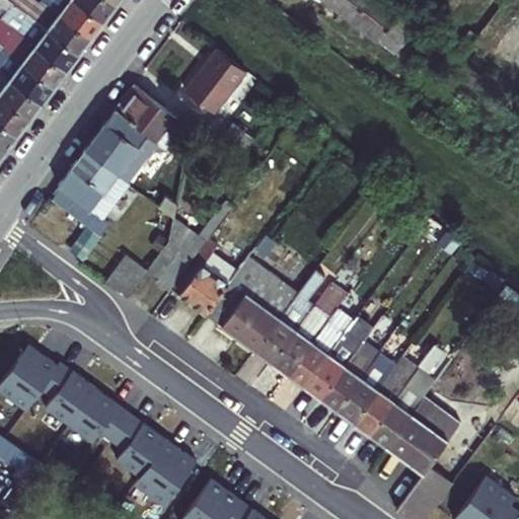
[(57,12),(43,0),(30,17),(78,56),(91,39),(57,12)]
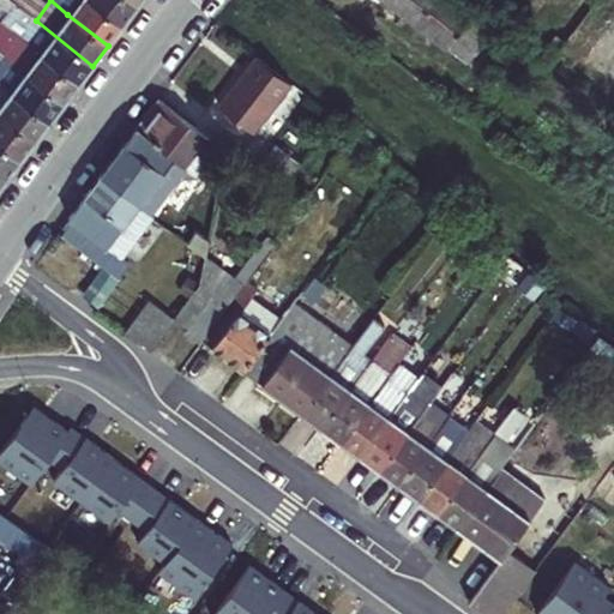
[(122,26),(88,0),(50,0),(67,14),(108,46),(122,26)]
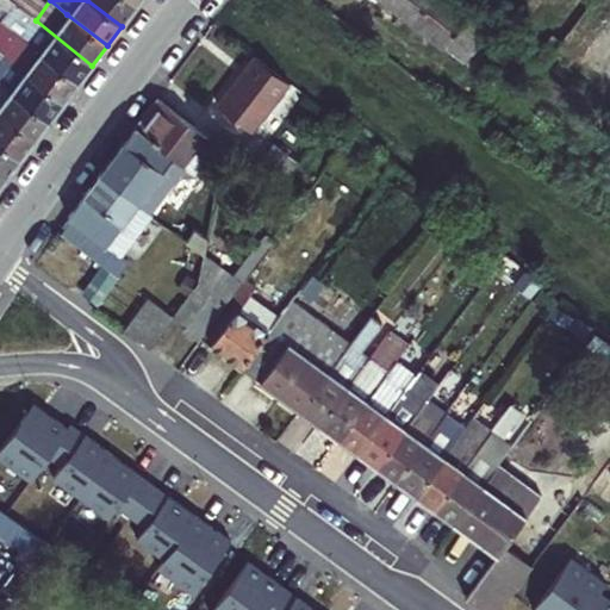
[(136,7),(128,0),(87,0),(122,26),(136,7)]
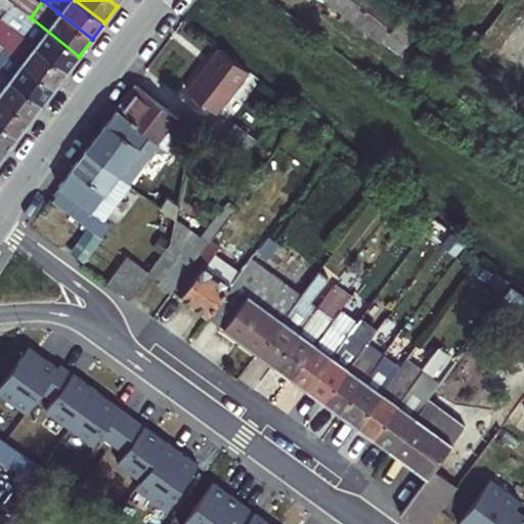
[(386,2),(383,0),(345,0),(340,8),(353,18),(363,5),(376,14),(386,2)]
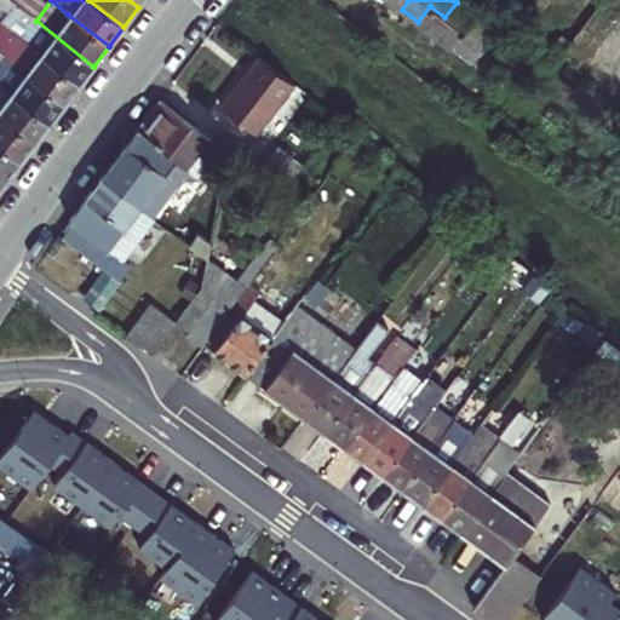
[(445,17),(430,6),(418,22),(471,63),(474,58),(495,32),(457,3),(445,17)]
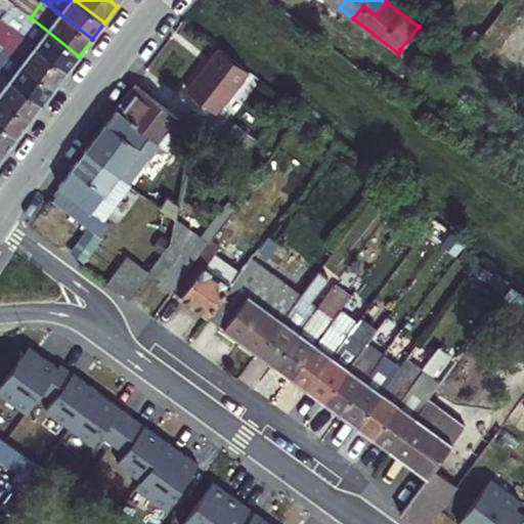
[(15,4),(13,3),(1,18),(67,73),(79,56),(31,17),(15,4)]
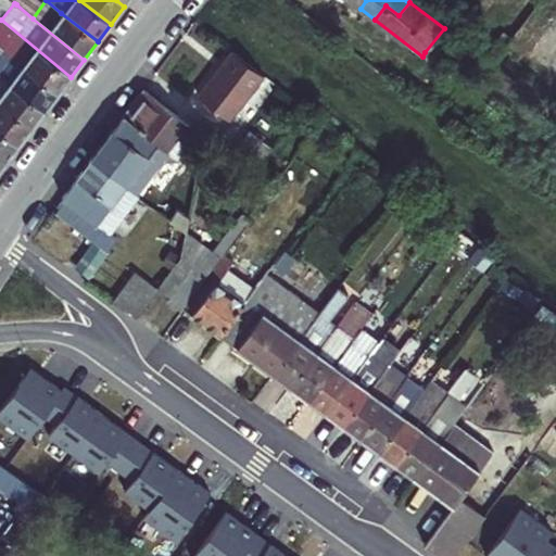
[(555,26),(534,9),(504,47),(529,66),(555,30),(555,26)]
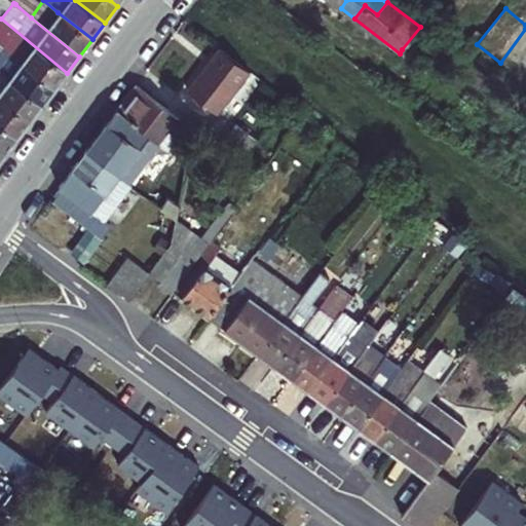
[(1,19),(0,19),(0,43),(5,48),(54,88),(67,73),(1,19)]
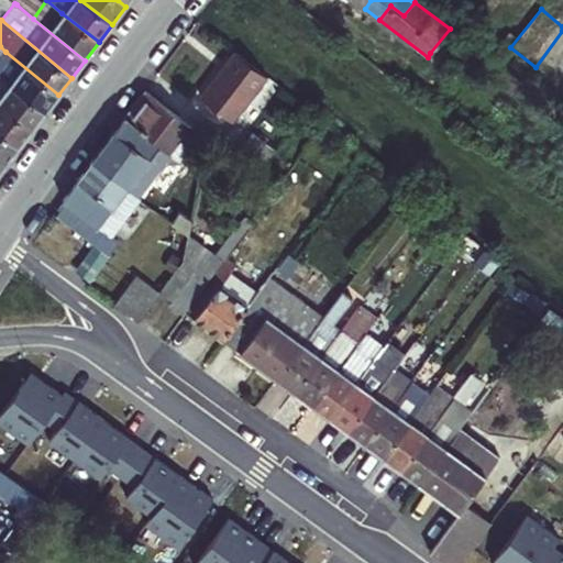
[(487,56),(450,29),(430,53),(467,83),(475,73),(487,56)]
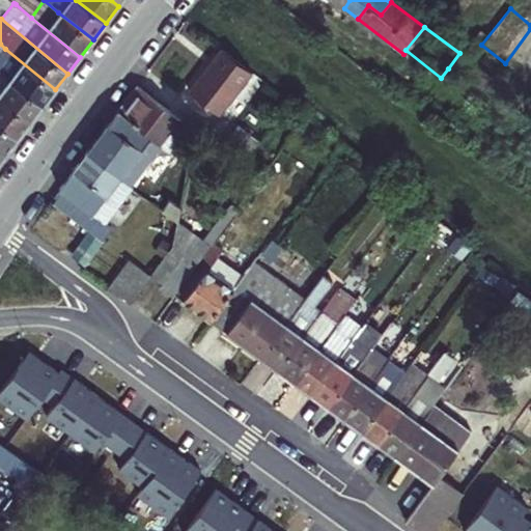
[(328,34),(323,40),(334,49),(339,42),(328,34)]
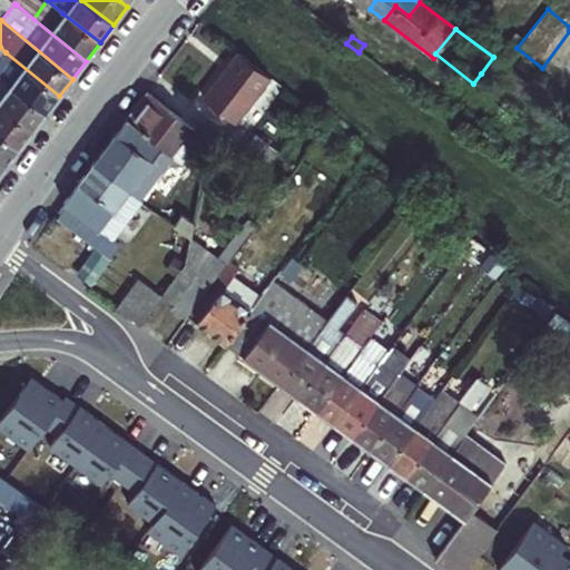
[(269,78),(236,51),(202,98),(234,124),(269,78)]
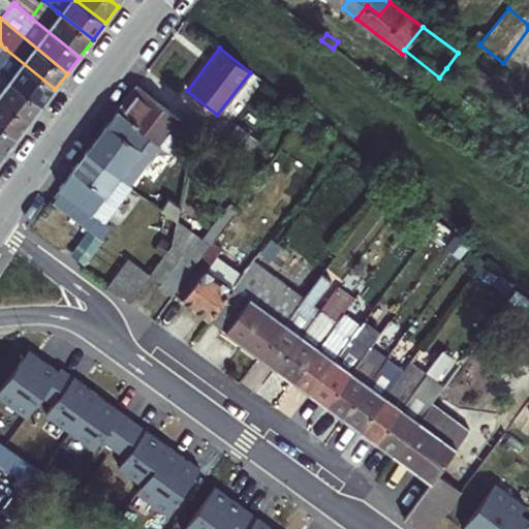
[(55,89),(5,49),(0,54),(0,69),(43,104),(55,89)]
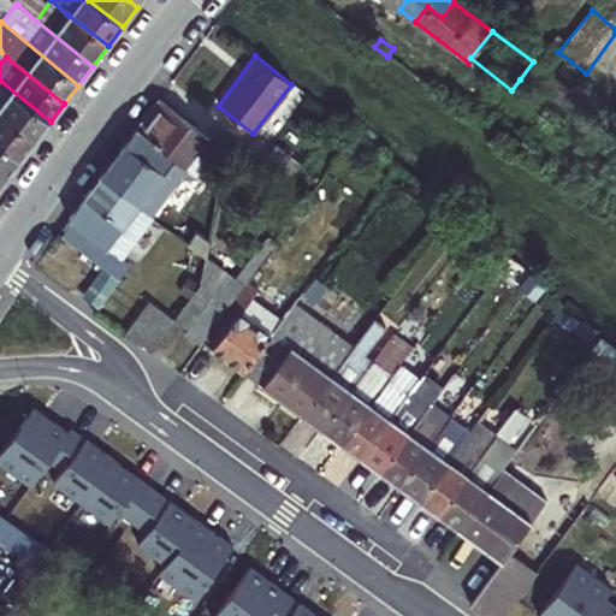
[(0,113),(35,143),(51,122),(0,81),(0,113)]
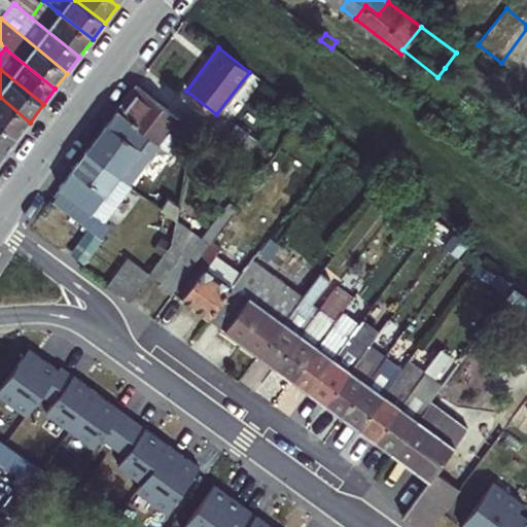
[(121,103),(115,110),(159,144),(165,148),(169,151),(187,128),(135,84),(121,103)]
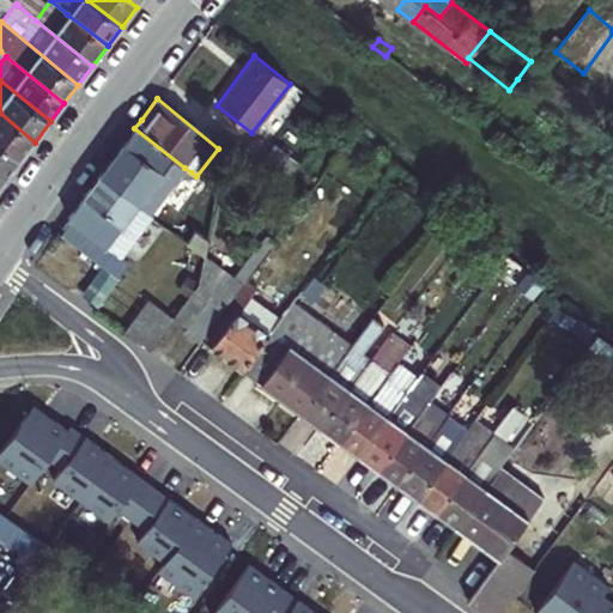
[(0,143),(20,161),(35,143),(0,113),(0,143)]
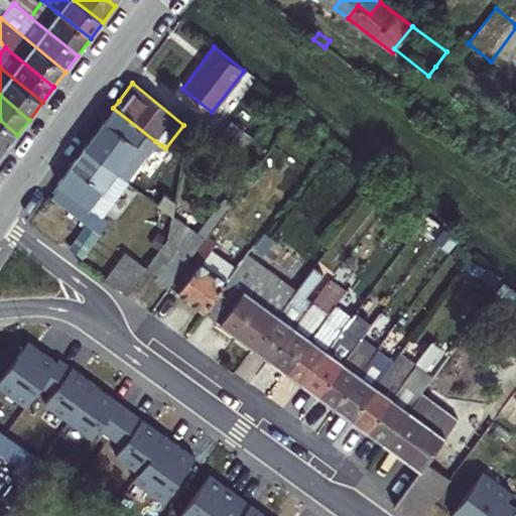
[(113,108),(84,148),(108,166),(111,162),(129,176),(147,151),(155,141),(113,108)]
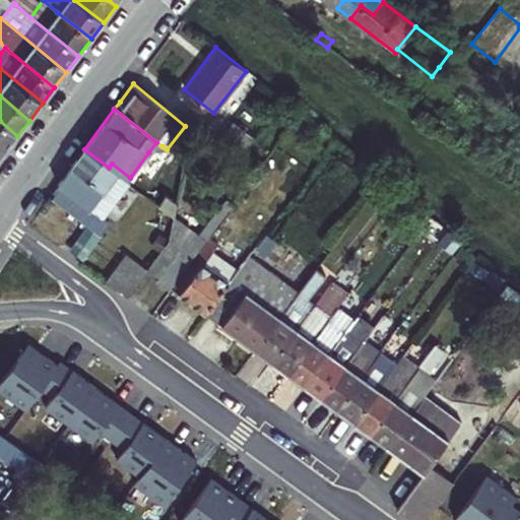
[(0,147),(5,152),(17,136),(0,121),(0,147)]
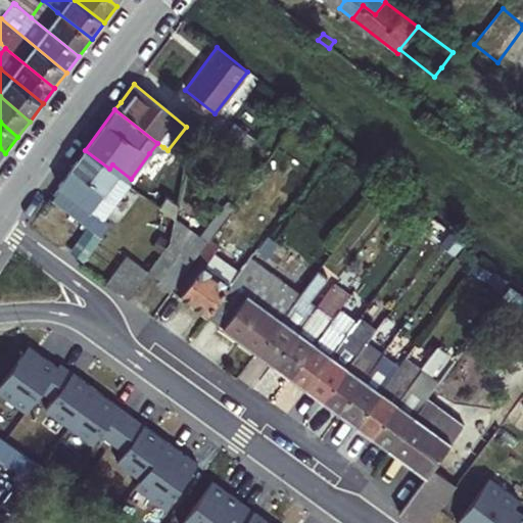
[(233,124),(215,147),(236,163),(254,140),(233,124)]
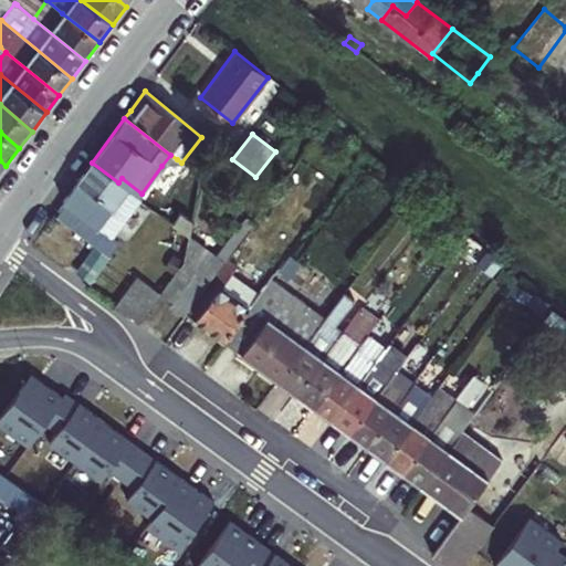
[(177,159),(170,155),(161,166),(168,173),(177,159)]
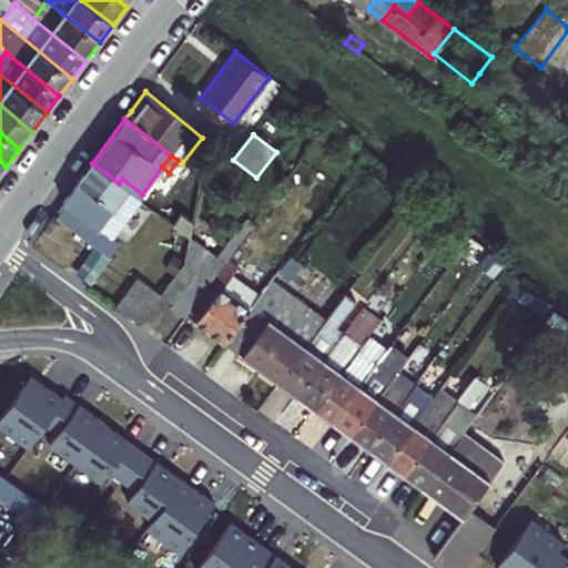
[(92,163),(83,174),(62,203),(110,237),(142,194),(122,179),(119,183),(92,163)]
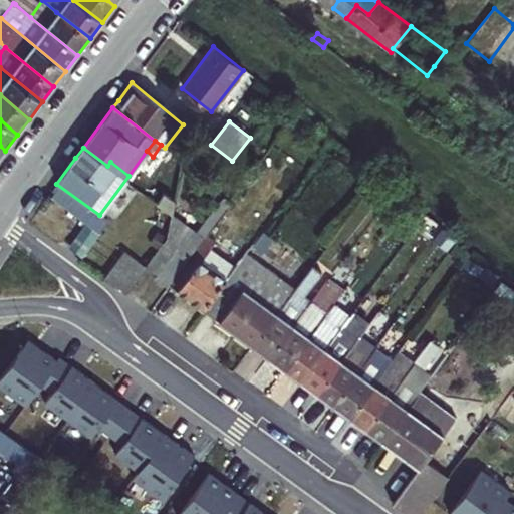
[(155,203),(171,213),(173,200),(163,194),(162,196),(143,183),(137,192),(155,203)]
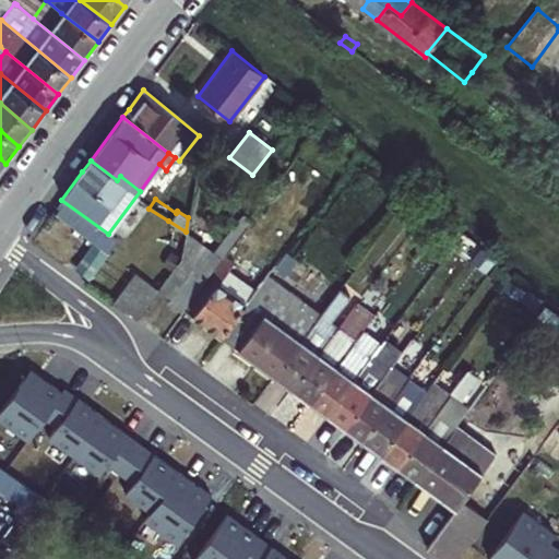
[(212,252),(221,260),(245,228),(250,221),(242,214),(212,252)]
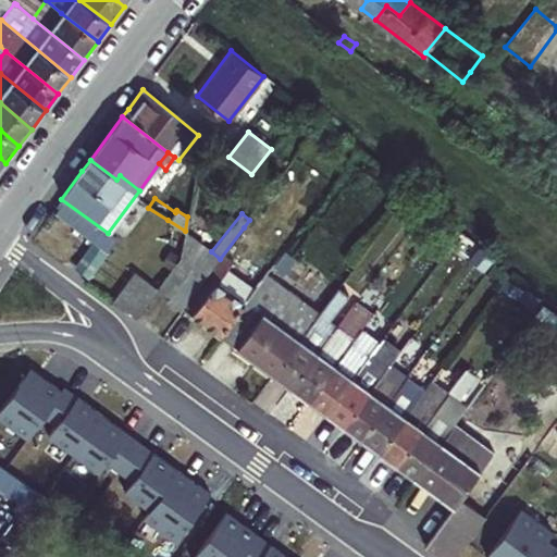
[(457,234),(443,222),(435,233),(449,244),(457,234)]
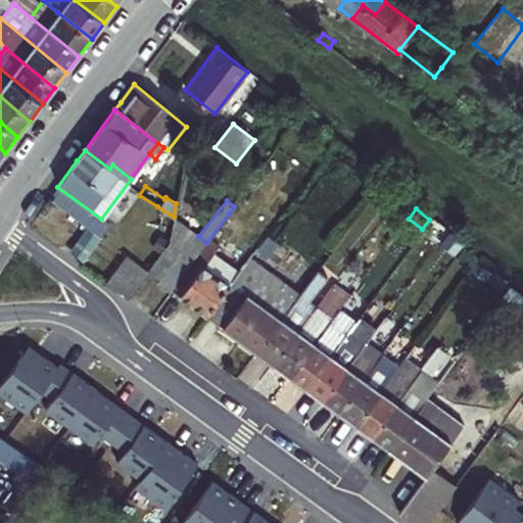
[(171,290),(206,316),(239,273),(215,253),(239,222),(229,214),(206,243),(200,251),(171,290)]
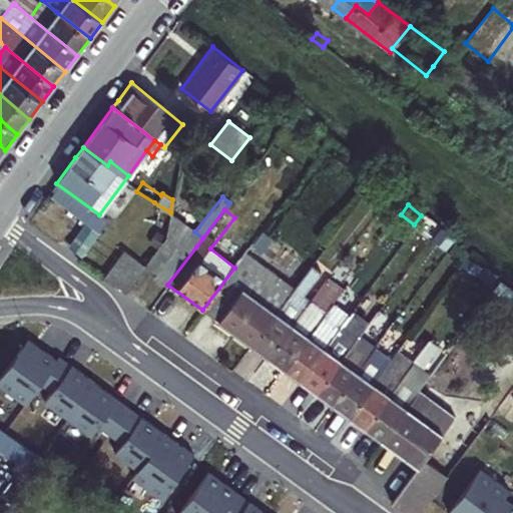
[(153,277),(166,287),(167,285),(196,246),(202,238),(194,231),(170,212),(166,237),(144,267),(155,275),(153,277)]
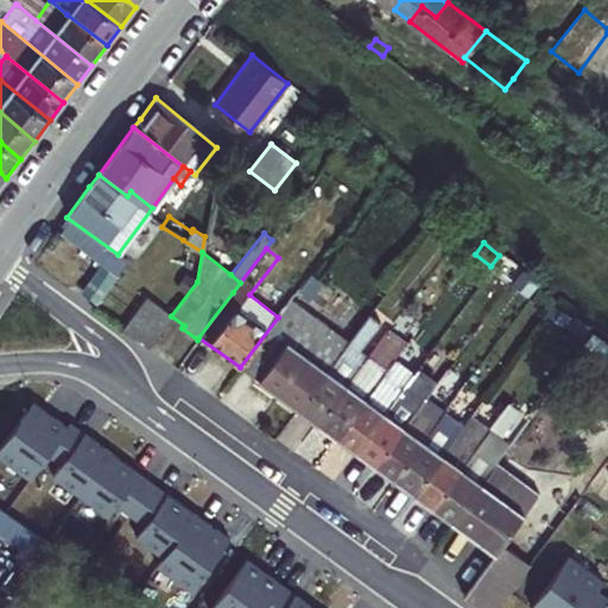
[(517,268),(504,258),(493,271),(506,280),(517,268)]
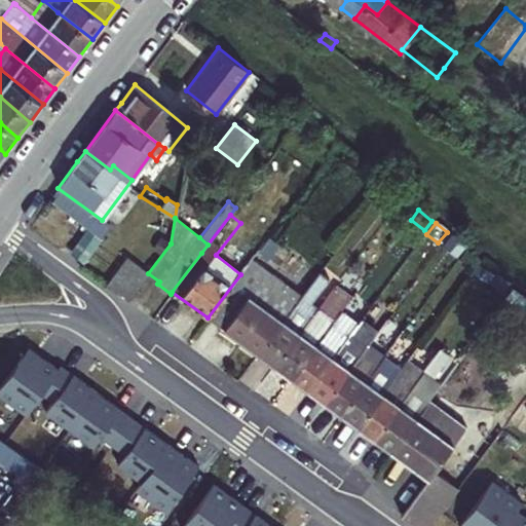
[(71,252),(84,261),(101,238),(88,229),(71,252)]
